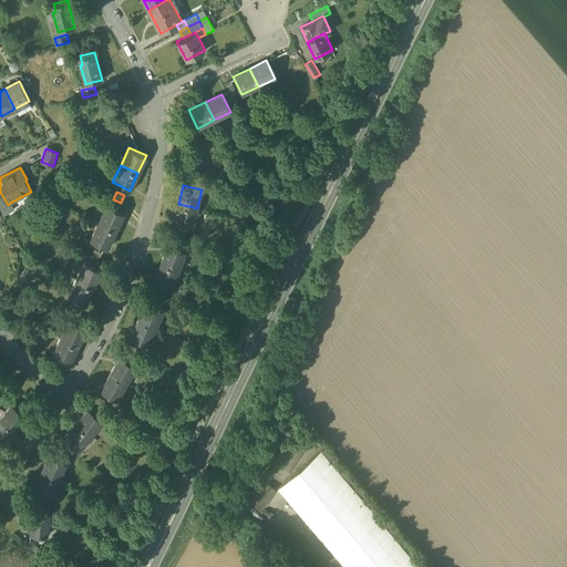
[(0,194),(0,208),(3,215),(14,209),(10,203),(8,205),(1,194),(0,194)]
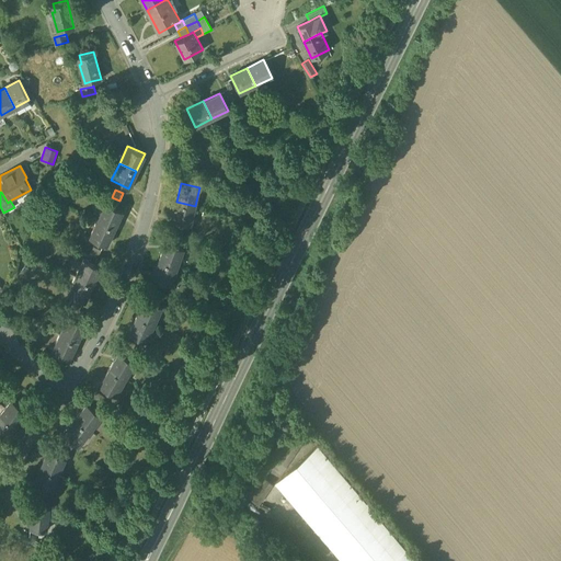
[(115,227),(124,210),(106,202),(98,219),(115,227)]
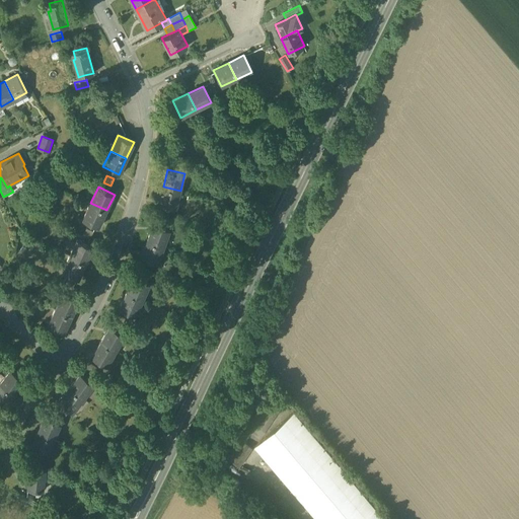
[(176,208),(180,191),(163,187),(159,204),(176,208)]
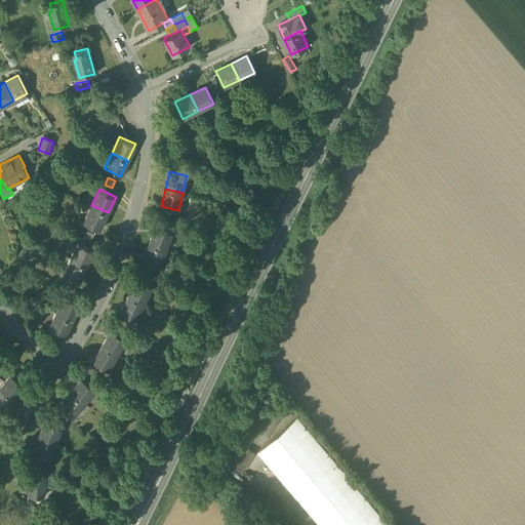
[(99,229),(108,212),(91,205),(84,221),(99,229)]
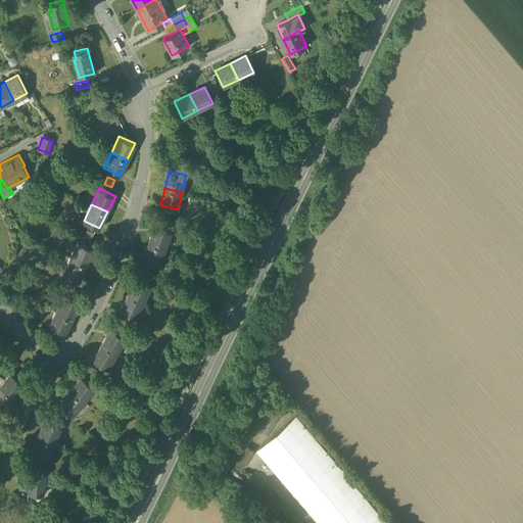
[(159,219),(167,221),(169,214),(161,211),(159,219)]
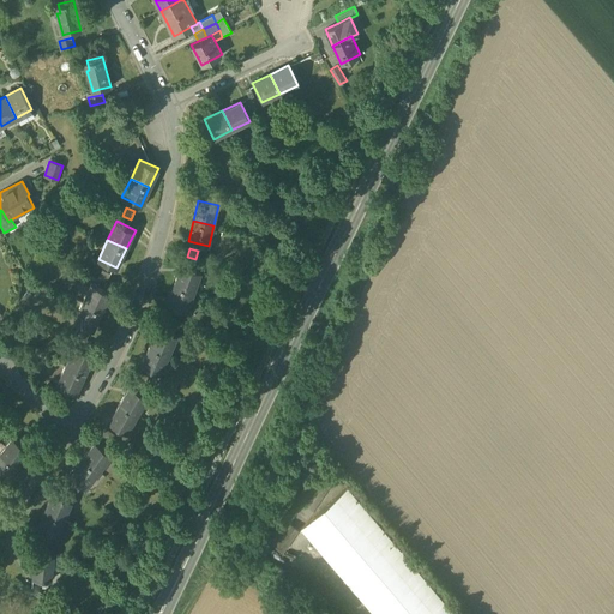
[(194,290),(203,271),(182,263),(175,283),(194,290)]
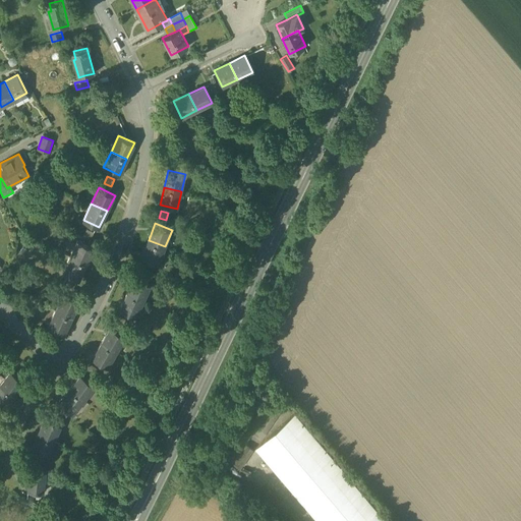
[(83,235),(91,238),(94,231),(87,228),(83,235)]
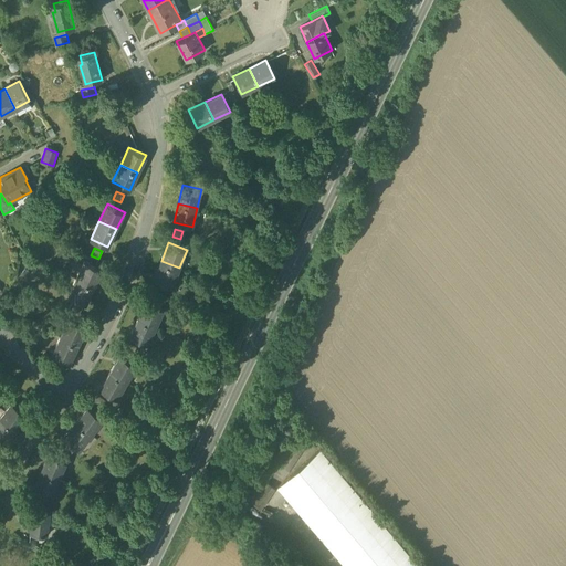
[(94,285),(102,269),(85,260),(76,278),(94,285)]
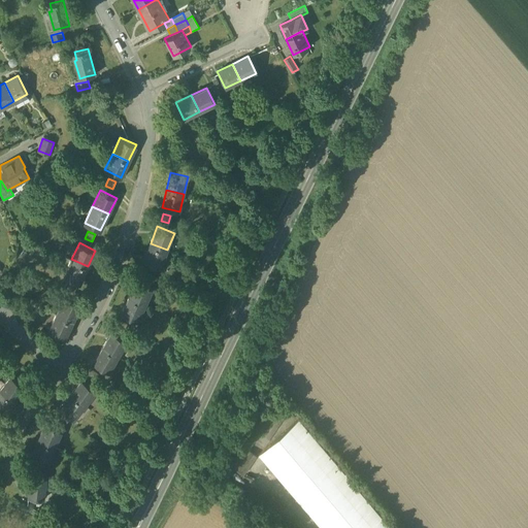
[(161,267),(167,250),(151,243),(143,260),(161,267)]
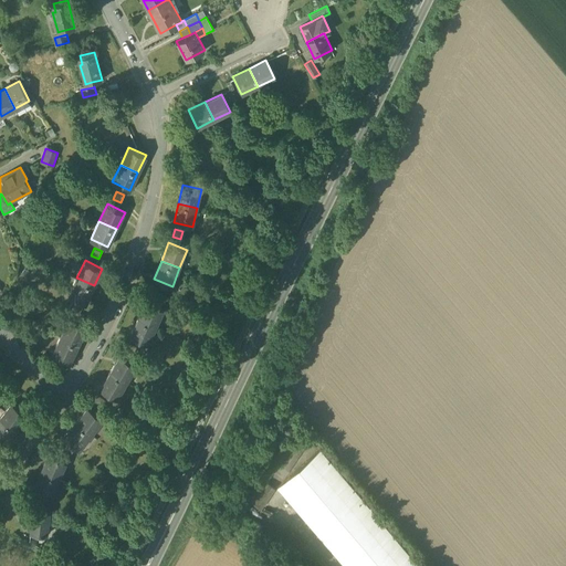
[(85,303),(94,285),(76,278),(67,294),(85,303)]
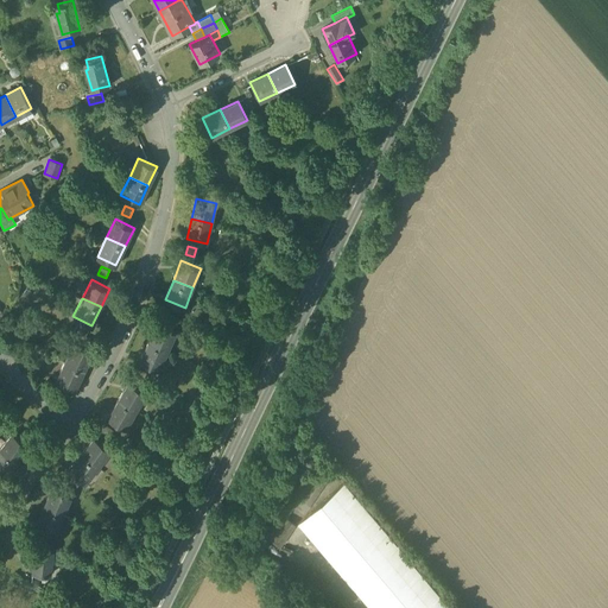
[(163,317),(171,321),(175,311),(166,308),(163,317)]
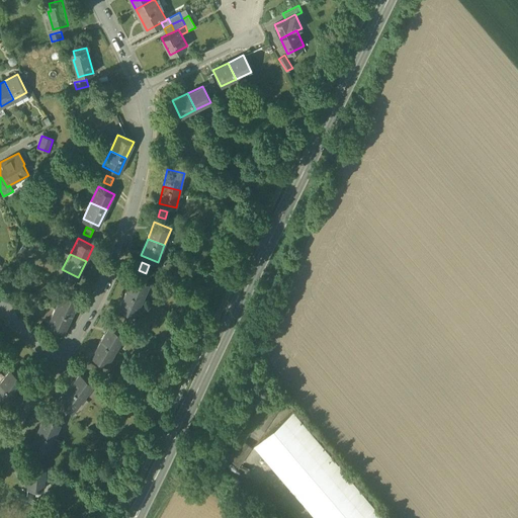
[(143,298),(151,282),(134,274),(126,290),(143,298)]
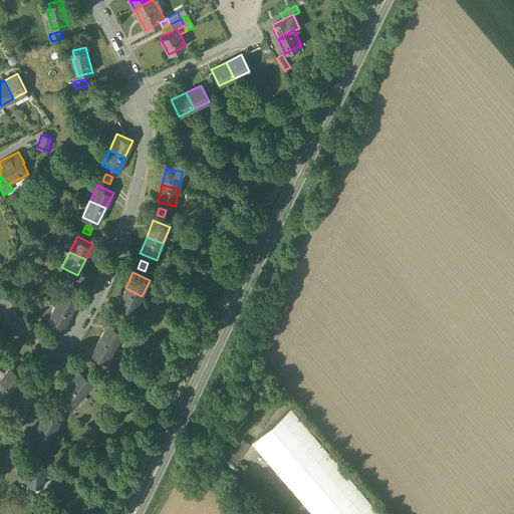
[(67,285),(73,288),(75,285),(71,283),(73,279),(66,276),(64,280),(68,282),(67,285)]
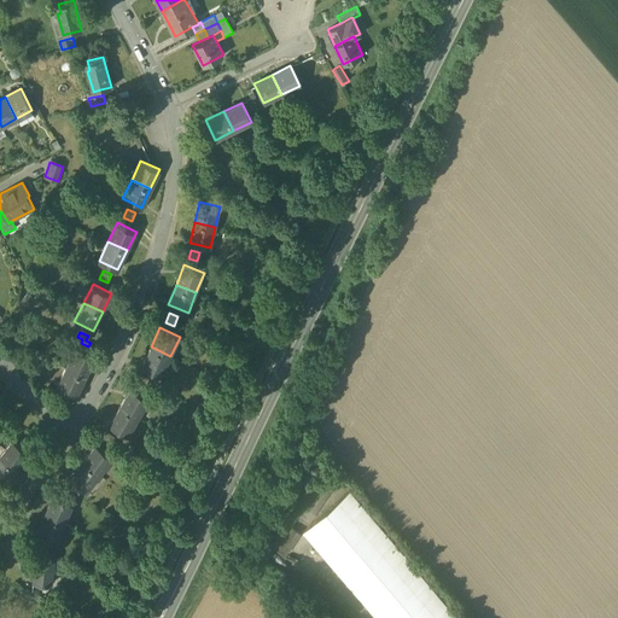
[(162,375),(170,356),(151,347),(141,366),(162,375)]
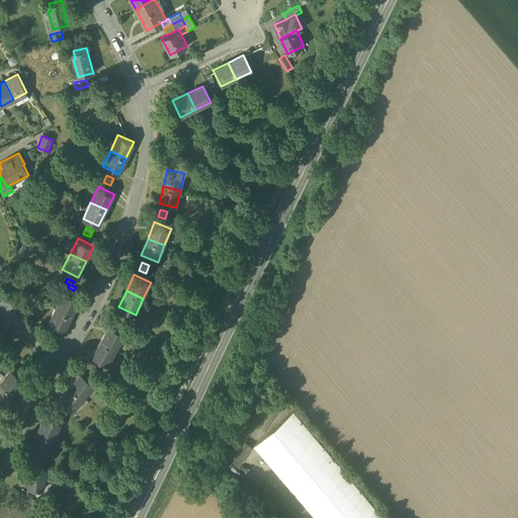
[(71,316),(79,299),(64,291),(56,308),(71,316)]
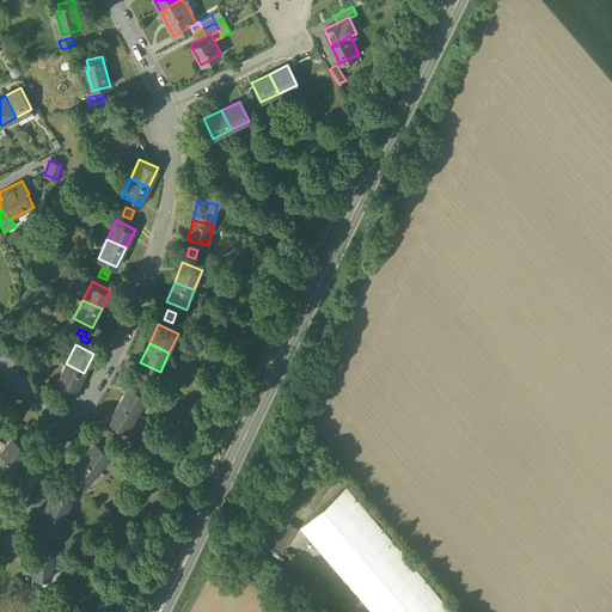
[(75,391),(84,373),(66,363),(56,383),(75,391)]
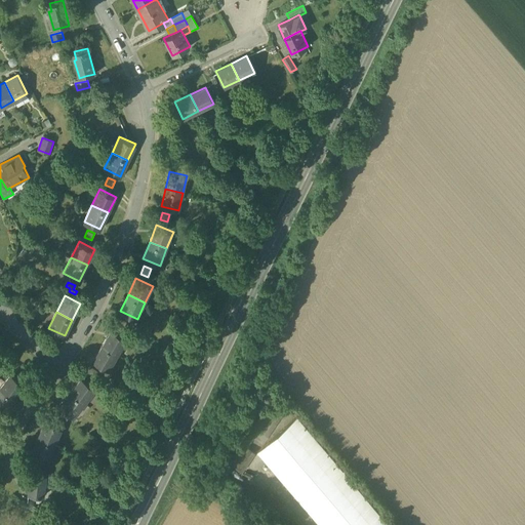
[(116,324),(124,328),(127,321),(120,318),(116,324)]
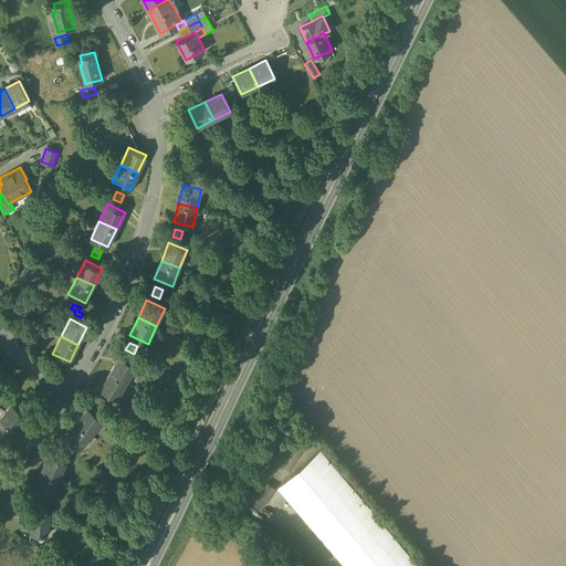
[(126,381),(137,366),(121,355),(111,371),(126,381)]
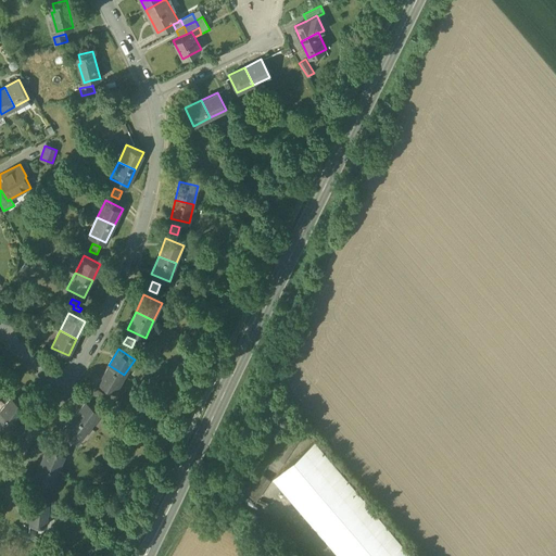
[(114,391),(124,375),(109,365),(98,381),(114,391)]
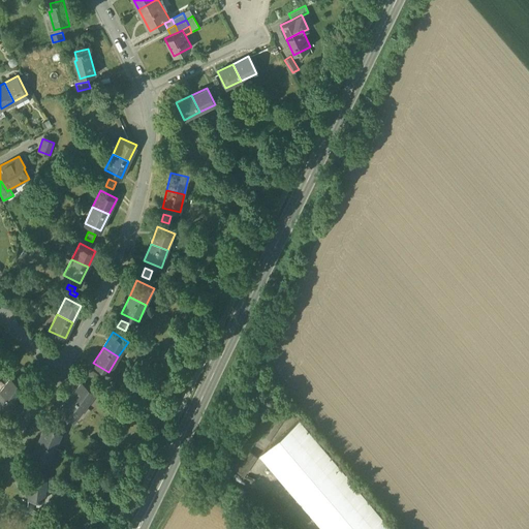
[(88,376),(95,381),(99,374),(92,370),(88,376)]
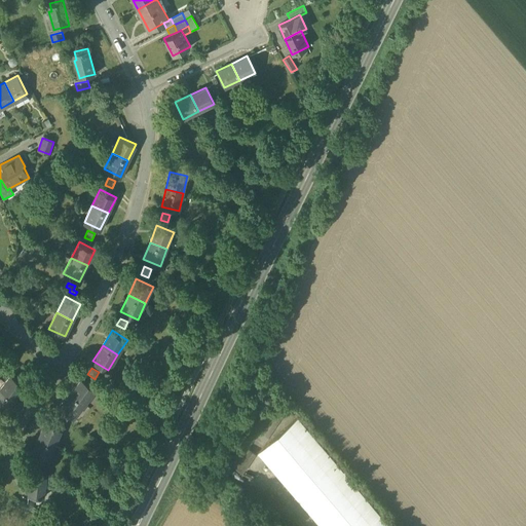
[(0,388),(13,399),(25,384),(10,373),(0,386),(0,388)]
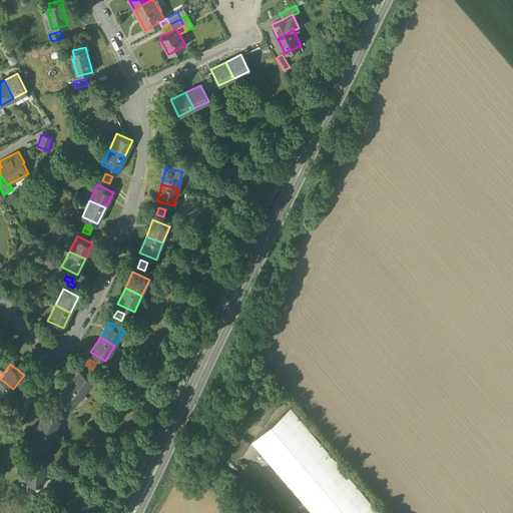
[(82,393),(93,379),(79,368),(68,382),(82,393)]
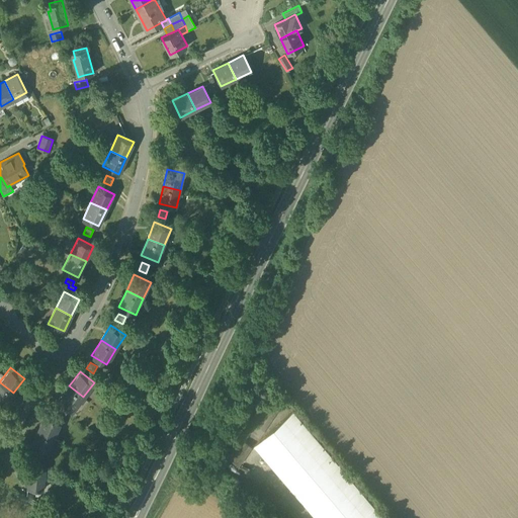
[(0,405),(2,408),(13,393),(0,382),(0,405)]
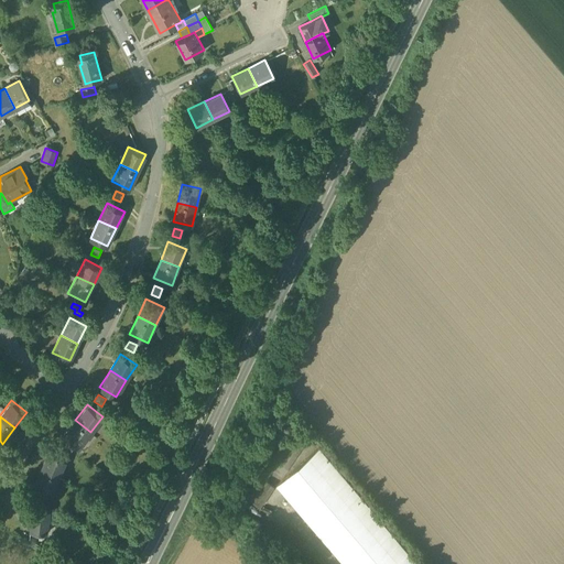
[(78,447),(90,432),(75,420),(63,435),(78,447)]
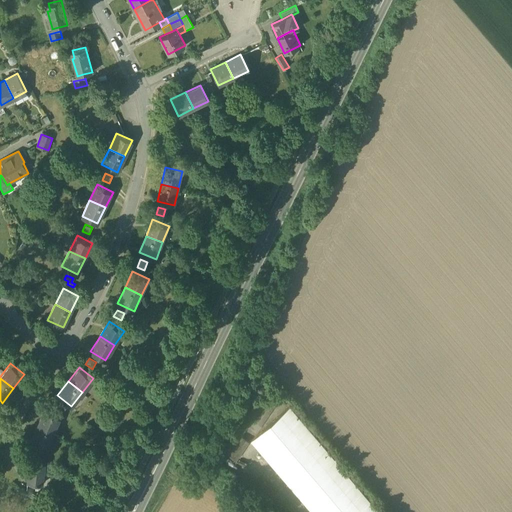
[(251,441),(312,511),(378,511),(289,408),(251,441)]
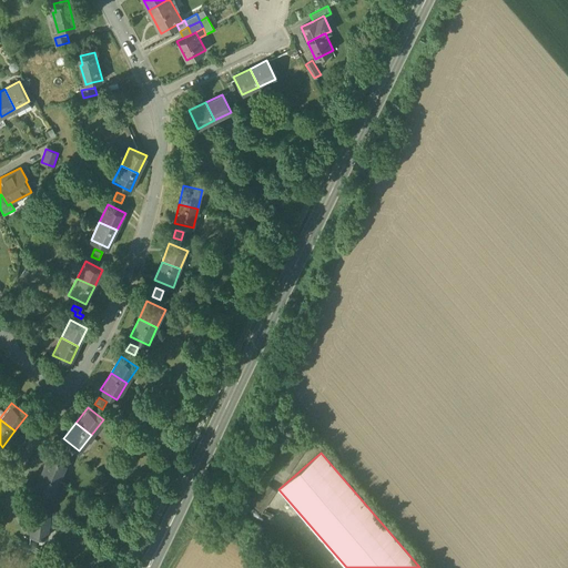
[(59,480),(67,463),(49,454),(40,472),(59,480)]
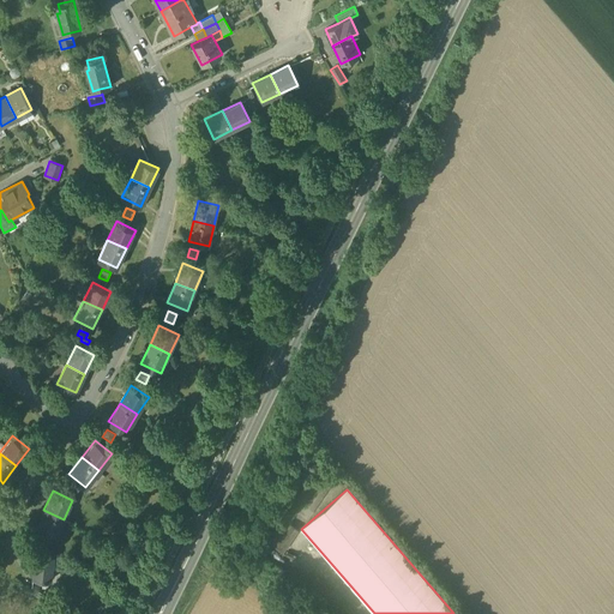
[(55,539),(64,519),(43,510),(35,529),(55,539)]
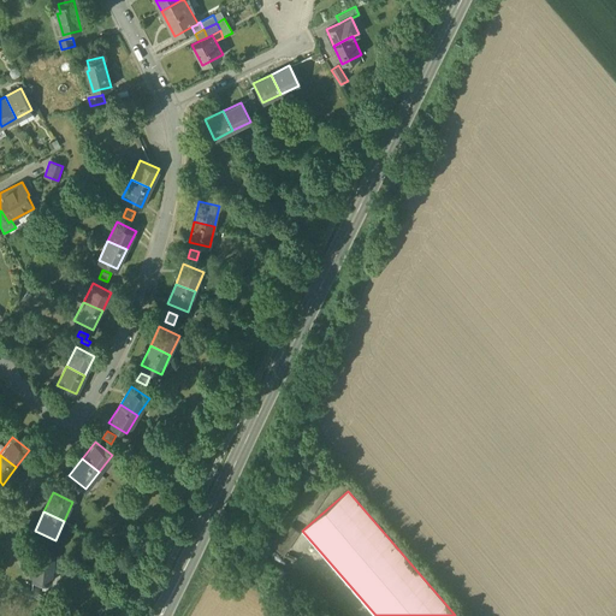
[(284,554),(300,532),(288,523),(272,545),(284,554)]
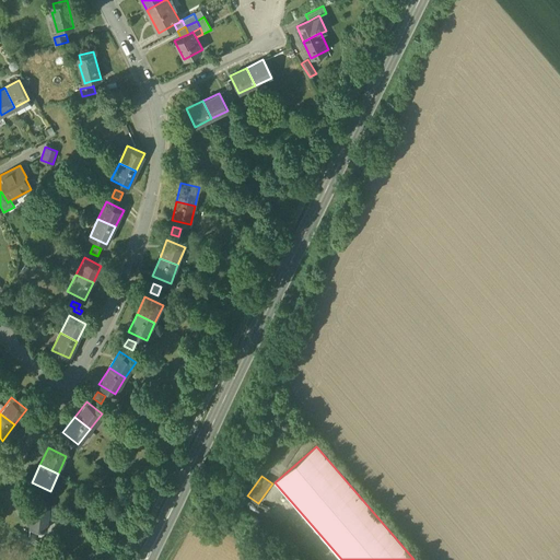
[(39,527),(43,528),(43,527),(47,528),(49,505),(37,503),(33,503),(30,526),(39,527)]
